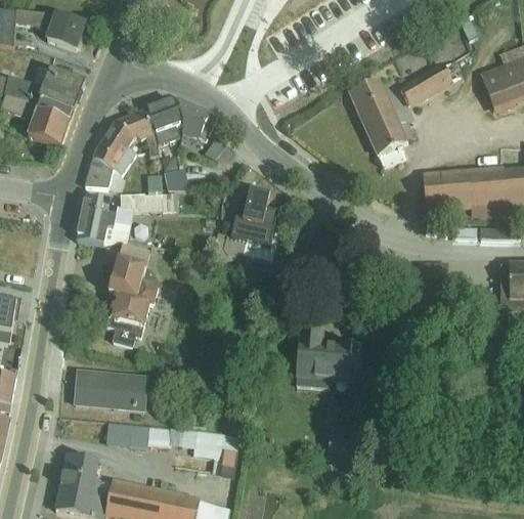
[(387,0),(377,4),(381,14),(412,0),(387,0)]
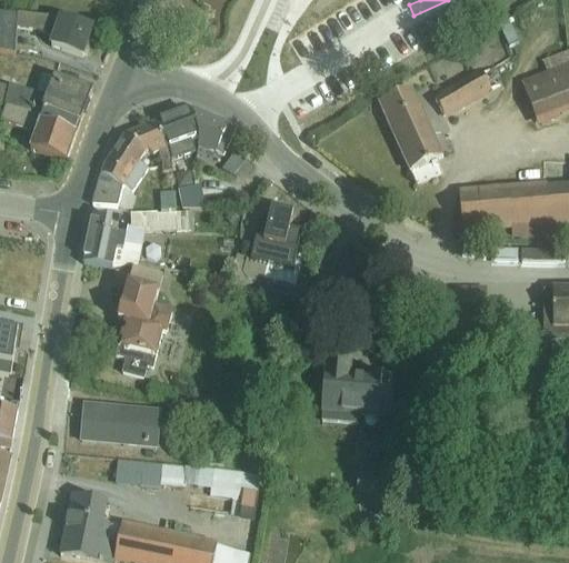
[(0,48),(13,50),(17,28),(38,29),(52,36),(49,44),(83,56),(83,53),(86,54),(90,41),(88,40),(93,27),(59,17),(0,11),(0,48)]
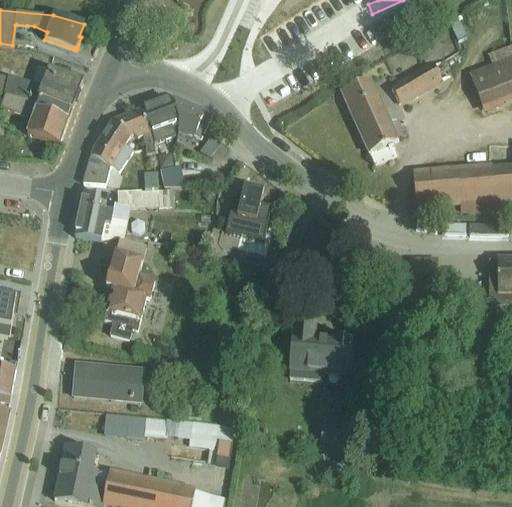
[(492,62),(469,71),(484,112),(503,105),(503,103),(511,99),(511,42),(488,51),(492,62)]
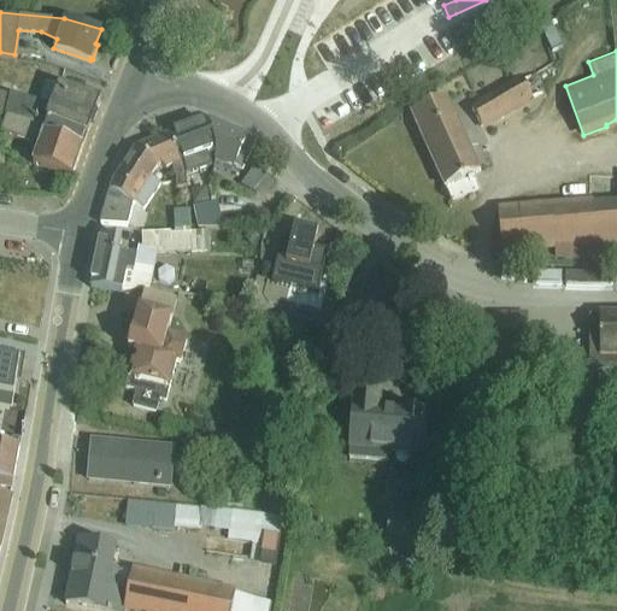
[(522,75),(471,104),(485,128),(535,99),(533,93),(544,87),(535,71),(522,77),(522,75)]
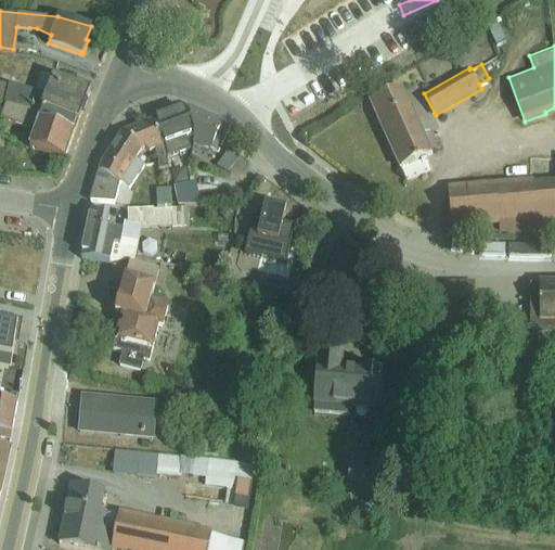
[(0,99),(5,100),(42,109),(42,106),(78,119),(91,88),(41,68),(33,88),(0,80),(0,99)]
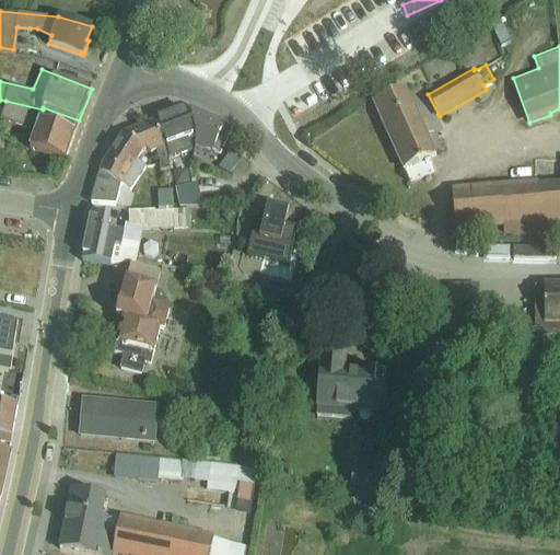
[(406,84),(374,99),(409,178),(434,168),(429,155),(436,151),(406,84)]
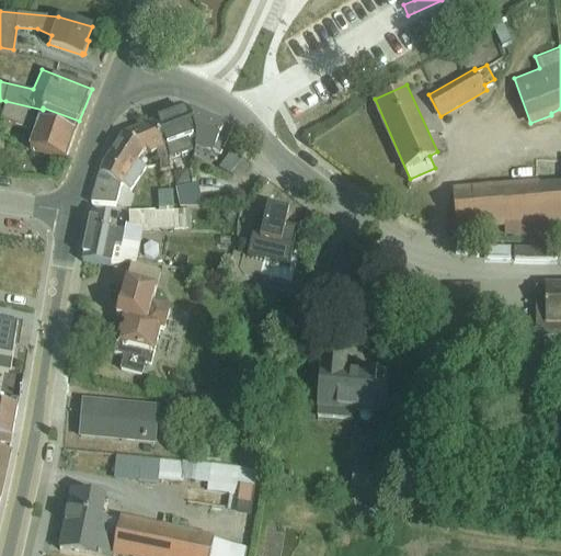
[(6,101),(0,117),(36,131),(30,147),(66,160),(77,128),(79,121),(43,108),(43,110),(6,101)]
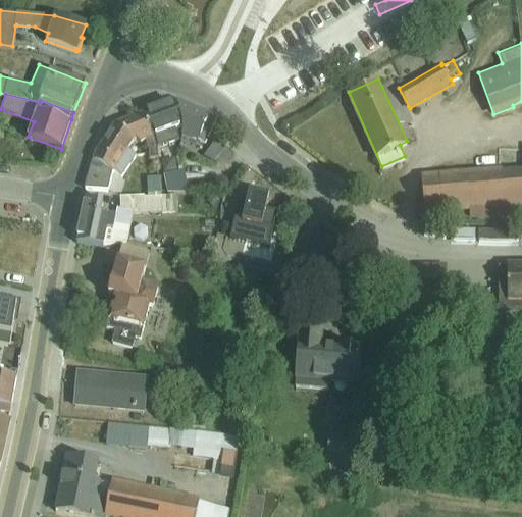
[(176,99),(144,110),(154,136),(157,144),(178,137),(174,126),(180,124),(176,99)]
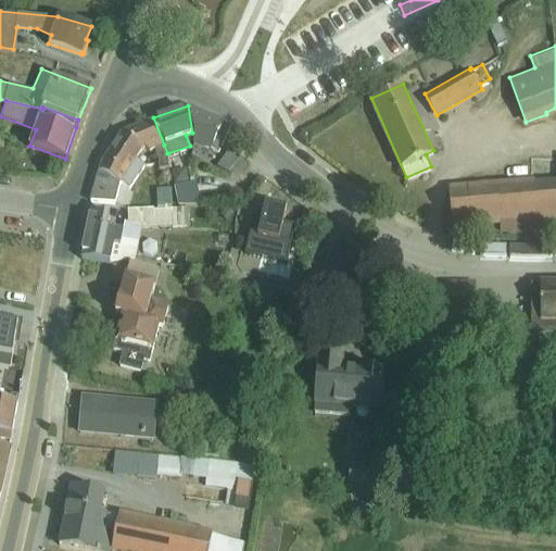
[(229,125),(188,105),(192,133),(193,140),(211,149),(212,146),(218,149),(229,125)]
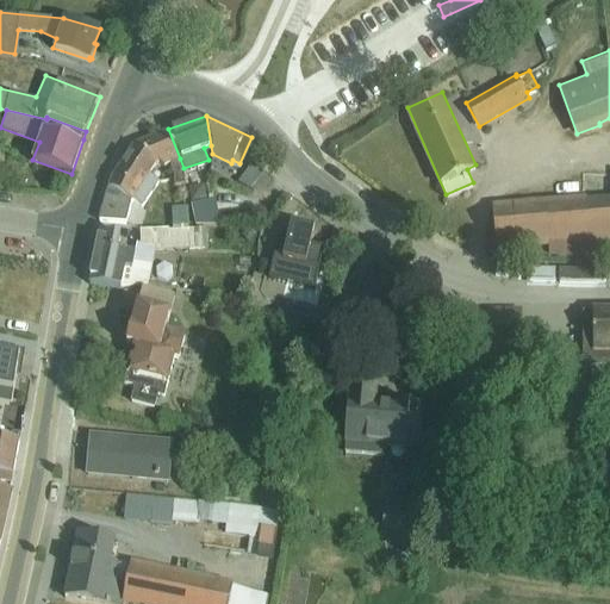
[(466,126),(459,130),(465,143),(472,139),(466,126)]
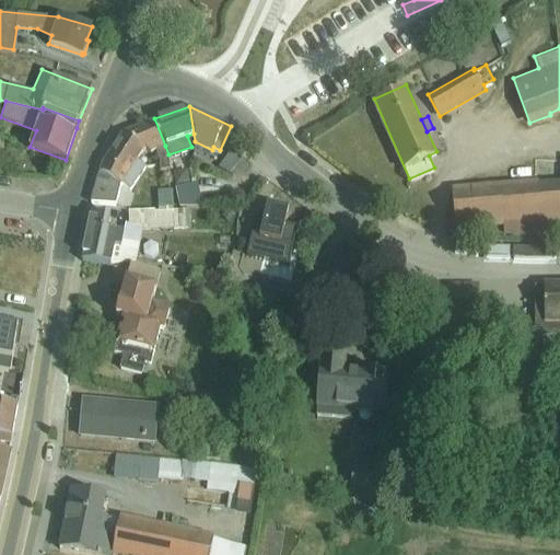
[(154,118),(124,131),(151,151),(156,149),(165,146),(154,118)]
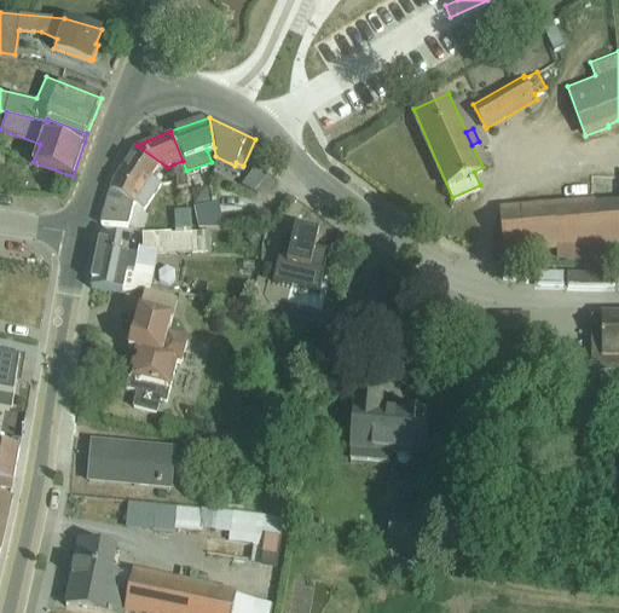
[(111,188),(102,221),(127,221),(132,197),(144,207),(167,167),(137,145),(111,188)]
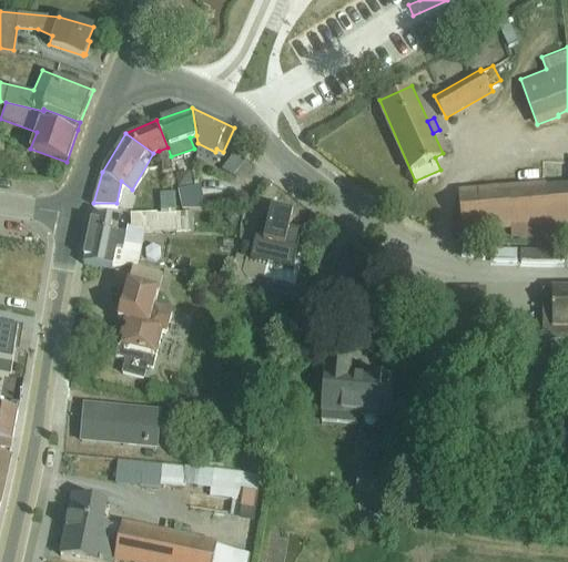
[(168,147),(159,151),(160,157),(162,157),(162,171),(172,170),(171,156),(168,147)]
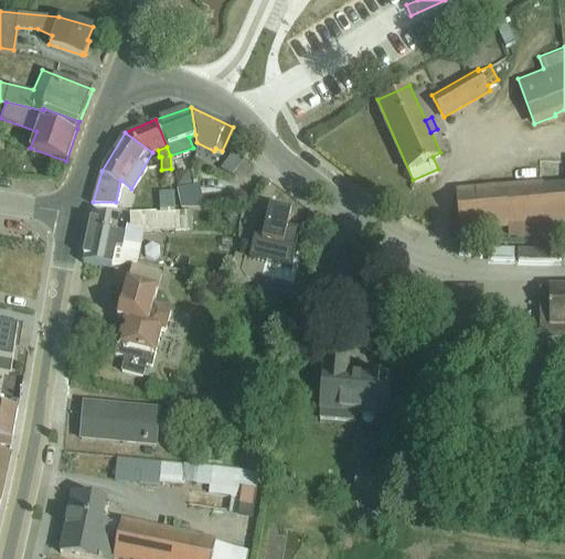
[(234,148),(221,164),(232,173),(245,157),(234,148)]
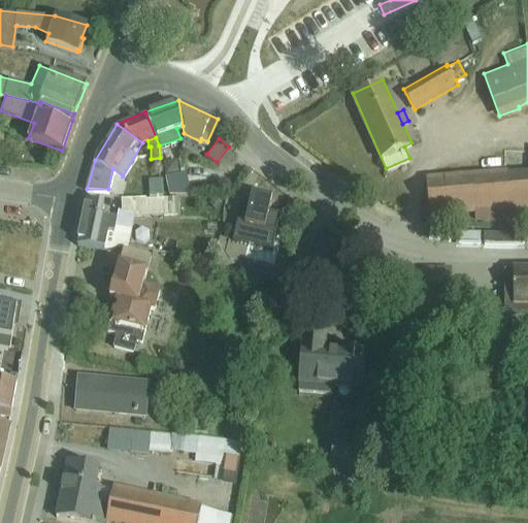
[(229,146),(217,162),(219,163),(231,162),(237,154),(229,146)]
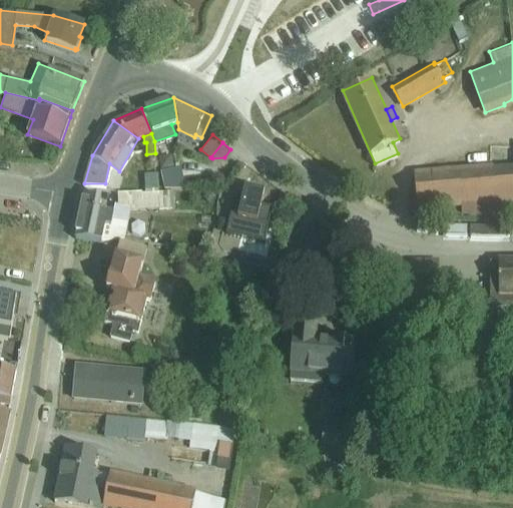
[(171,151),(157,154),(164,187),(185,187),(180,163),(173,165),(171,151)]
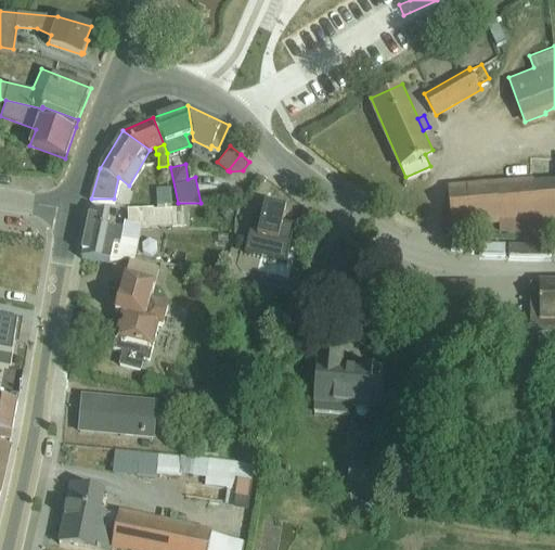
[(554,178),(448,188),(451,222),(499,218),(554,213),(554,178)]
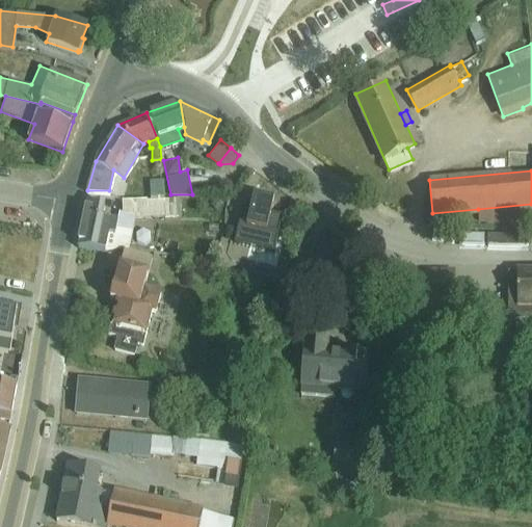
[(164,177),(150,178),(150,195),(165,194),(164,177)]
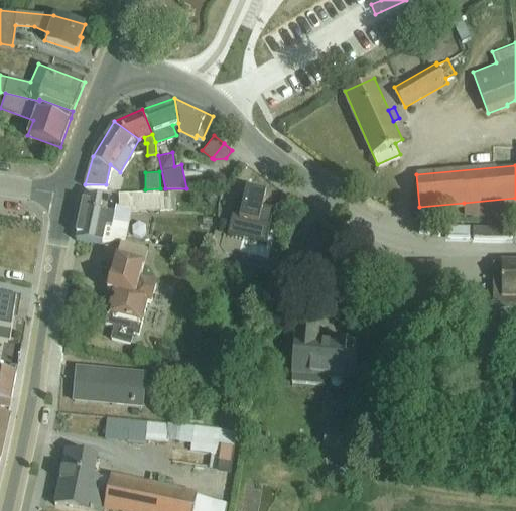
[(84,195),(76,237),(103,243),(103,240),(126,237),(131,210),(175,208),(175,189),(167,189),(167,190),(143,193),(143,190),(118,193),(119,206),(115,206),(114,213),(100,210),(103,198),(84,195)]
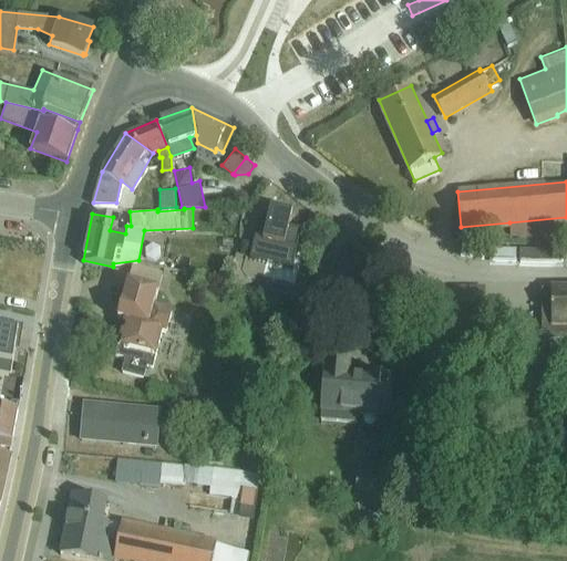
[(566,217),(509,222),(511,236),(566,232),(566,217)]
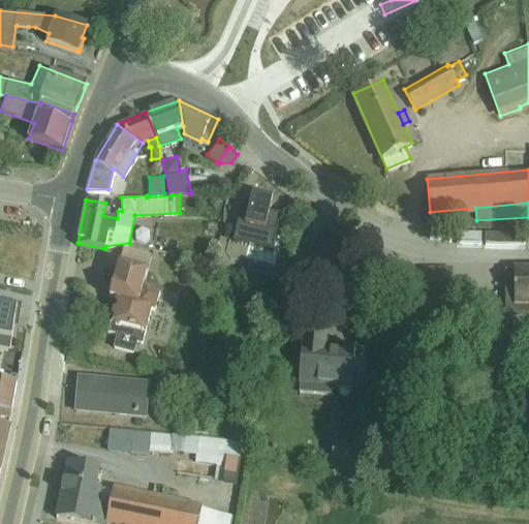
[(124,247),(119,263),(148,271),(152,254),(124,247)]
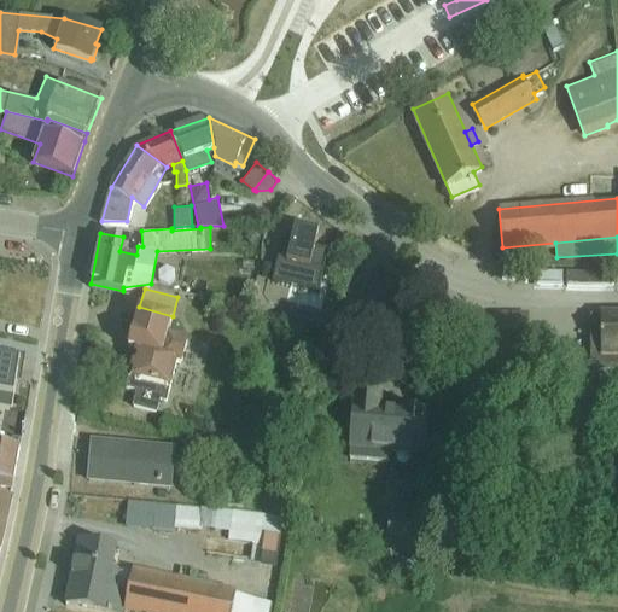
[(136,348),(126,385),(138,389),(133,403),(157,409),(161,397),(167,400),(176,360),(182,361),(188,336),(169,330),(173,316),(139,307),(128,347),(136,348)]
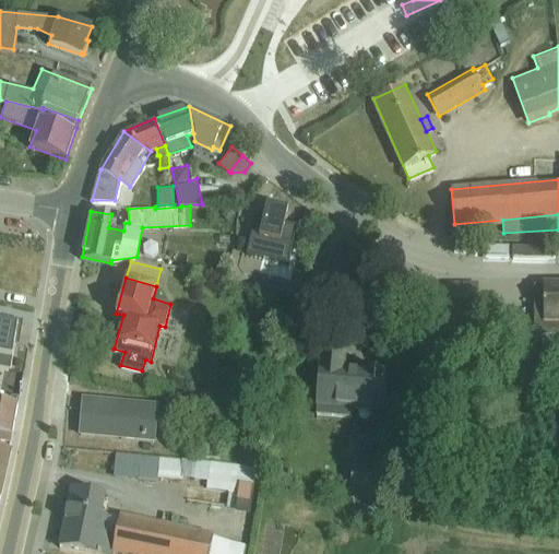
[(544,318),(534,318),(534,332),(558,331),(558,279),(543,280),(544,318)]
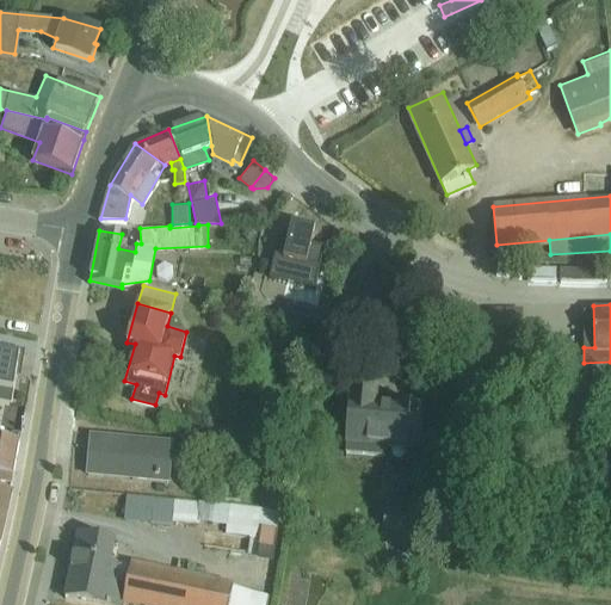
[(593,306),(584,306),(584,347),(594,347),(593,306)]
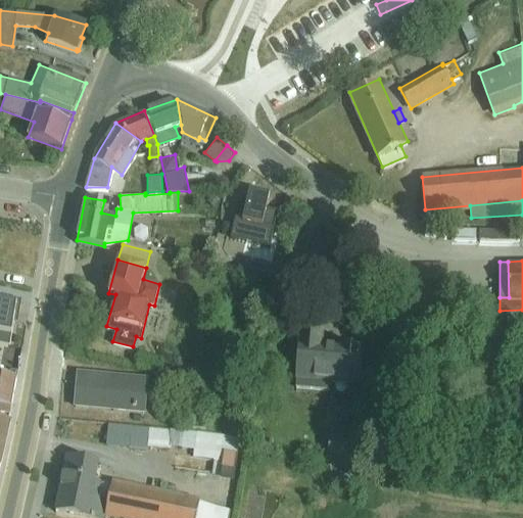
[(0,294),(0,341),(9,344),(15,313),(19,314),(21,298),(0,294)]
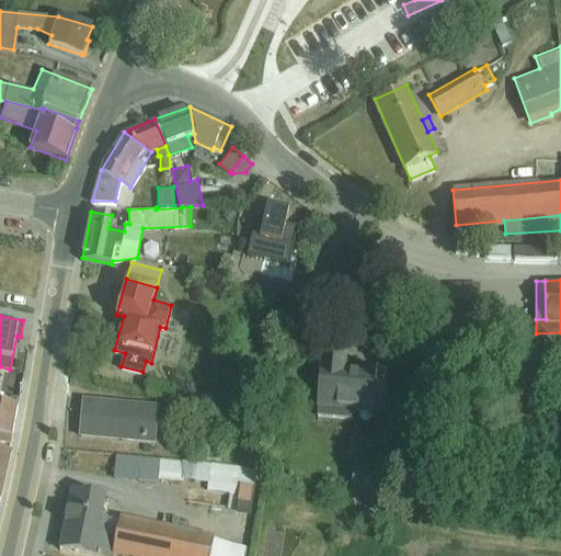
[(322,361),(317,413),(353,417),(353,409),(385,412),(387,374),(343,371),(344,363),(322,361)]
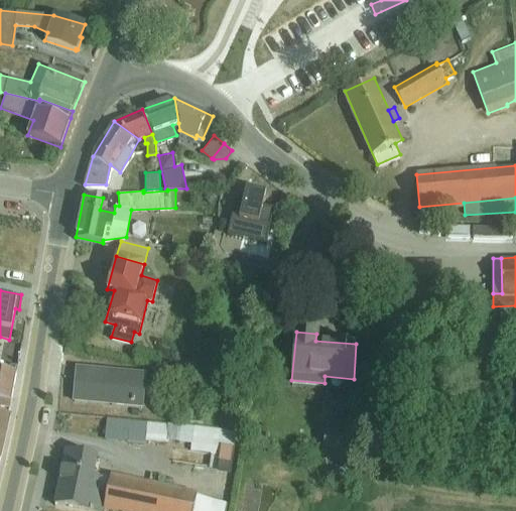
[(77,366),(74,398),(143,404),(146,373),(77,366)]
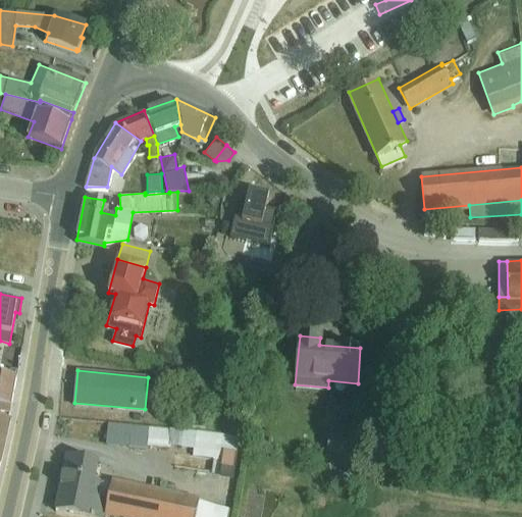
[(0,408),(10,410),(16,375),(0,372),(0,408)]
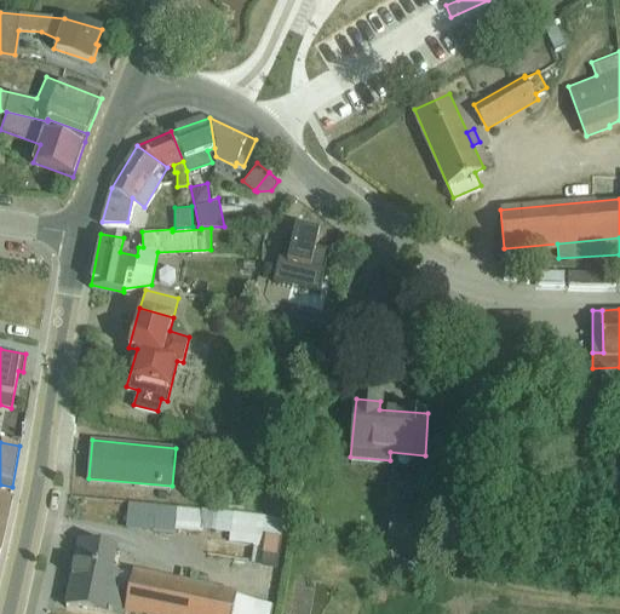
[(0,549),(12,495),(0,492),(0,549)]
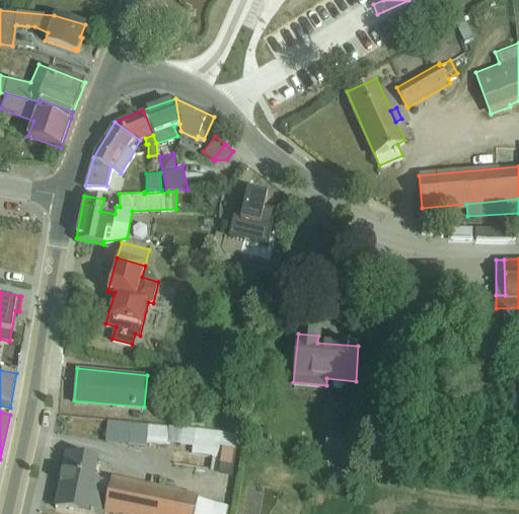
[(107,419),(105,439),(167,444),(168,440),(192,443),(191,450),(211,453),(209,467),(218,468),(218,470),(231,472),(237,431),(107,419)]
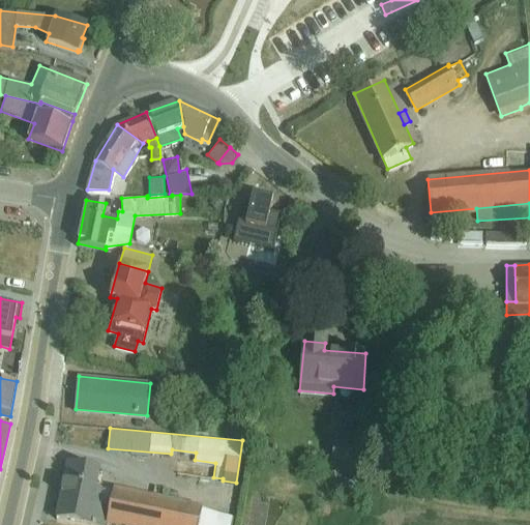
[(335,436),(331,463),(336,464),(335,469),(347,470),(360,471),(361,466),(375,467),(377,441),(335,436)]
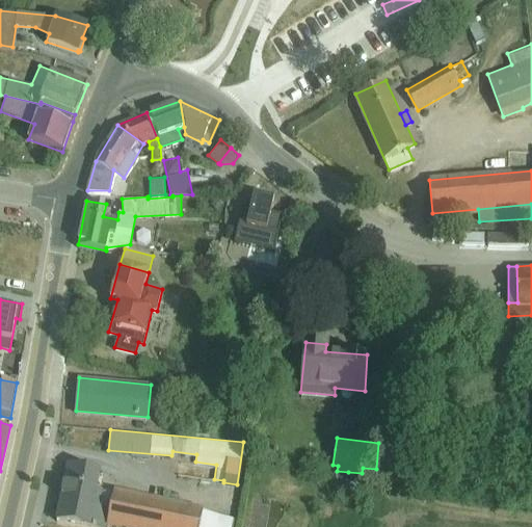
[(69,463),(56,518),(99,526),(107,526),(108,524),(121,526),(233,526),(235,517),(203,509),(204,505),(114,488),(113,492),(98,488),(101,469),(69,463)]
